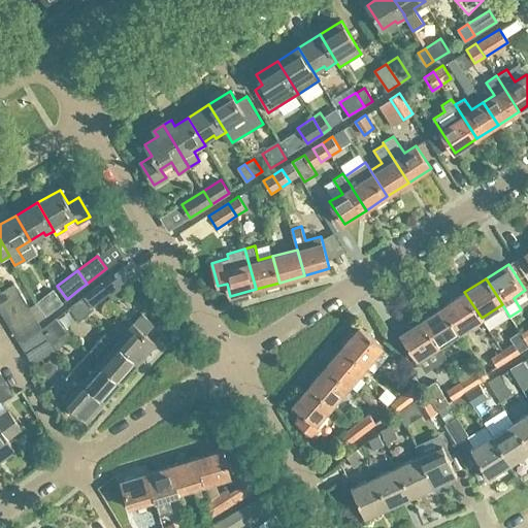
[(0,307),(22,295),(14,284),(0,292),(0,307)]
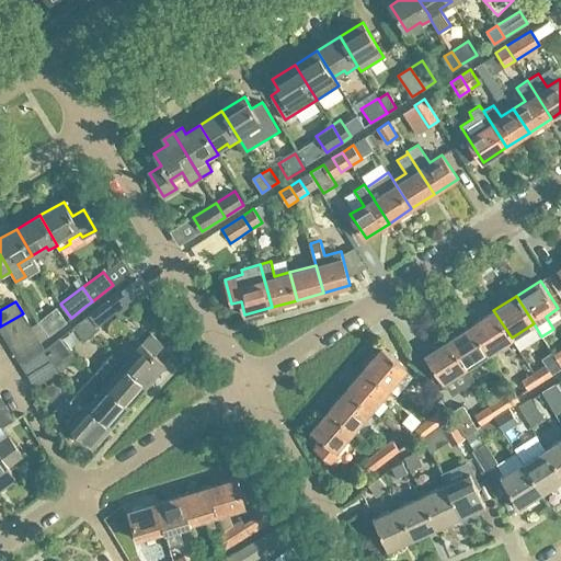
[(107,301),(82,321),(92,334),(100,329),(98,325),(115,311),(107,301)]
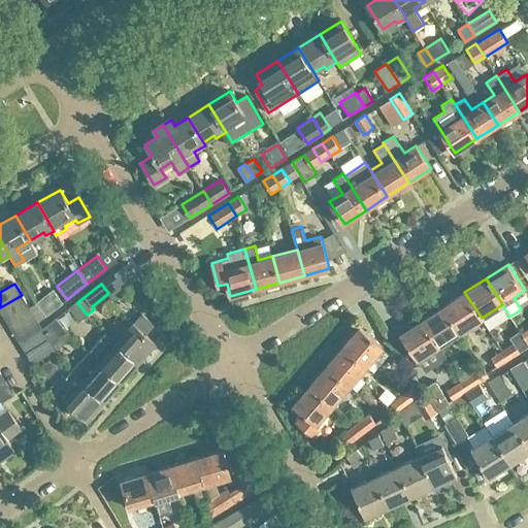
[(53,289),(43,296),(36,302),(45,315),(62,301),(53,289)]
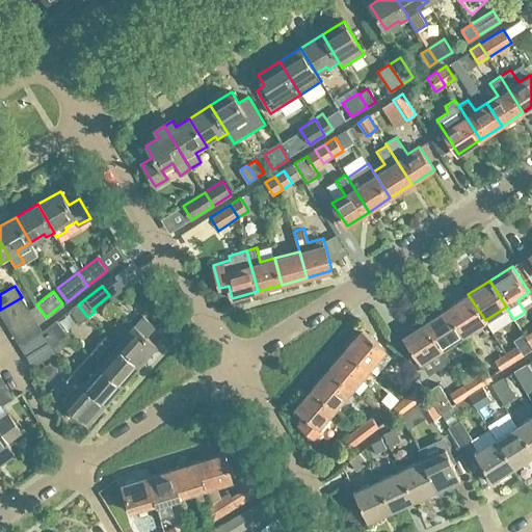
[(485,320),(468,294),(447,308),(463,335),(485,320)]
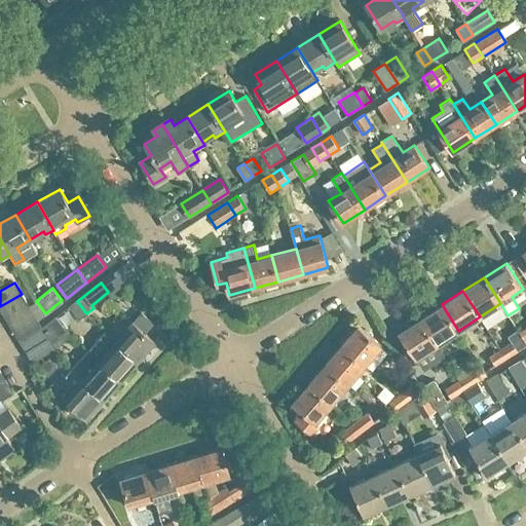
[(28,304),(22,294),(0,306),(0,308),(5,318),(28,304)]
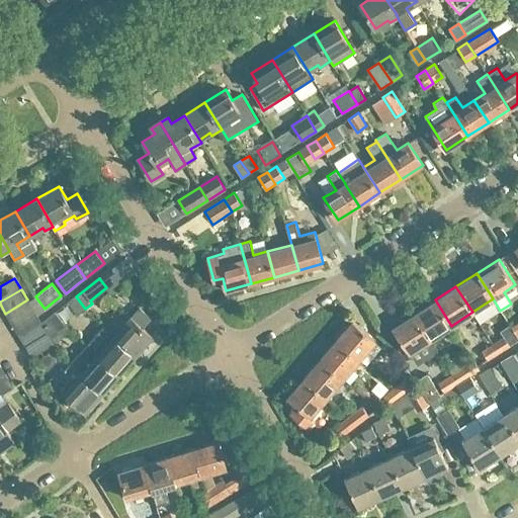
[(78,315),(85,309),(76,296),(68,303),(78,315)]
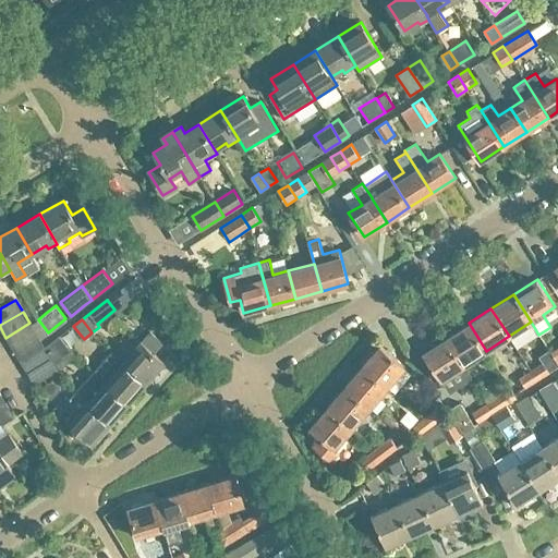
[(13,349),(37,335),(29,323),(5,338),(13,349)]
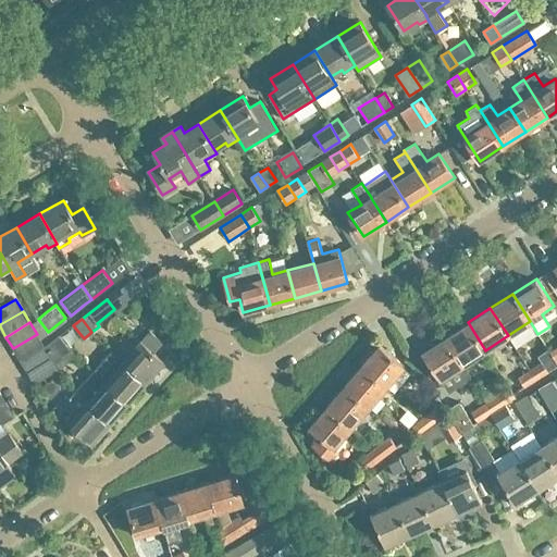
[(462,364),(485,350),(468,322),(445,336),(462,364)]
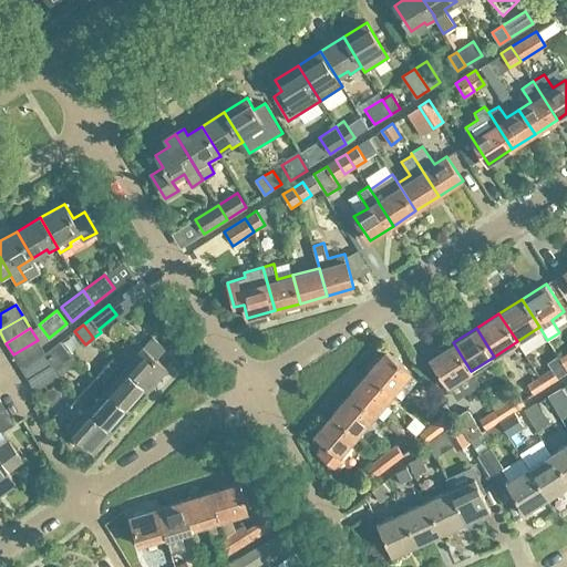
[(166,368),(156,359),(165,349),(152,337),(125,367),(148,388),(166,368)]
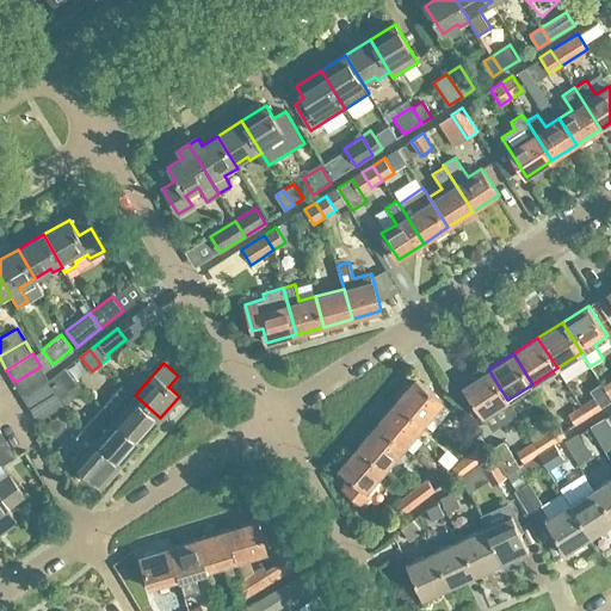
[(482,415),(507,400),(488,369),(485,364),(471,372),(475,377),(463,386),(482,415)]
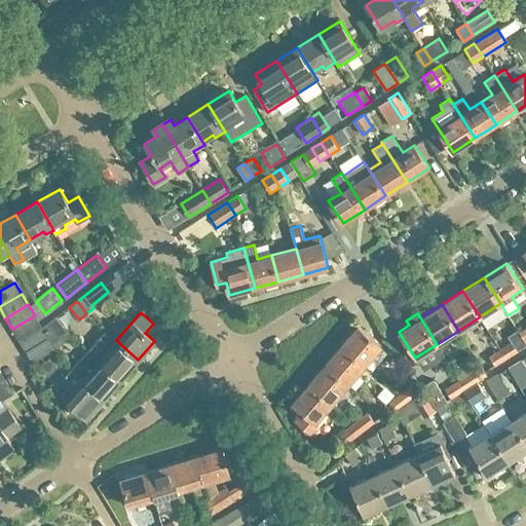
[(19,340),(41,327),(35,315),(12,329),(19,340)]
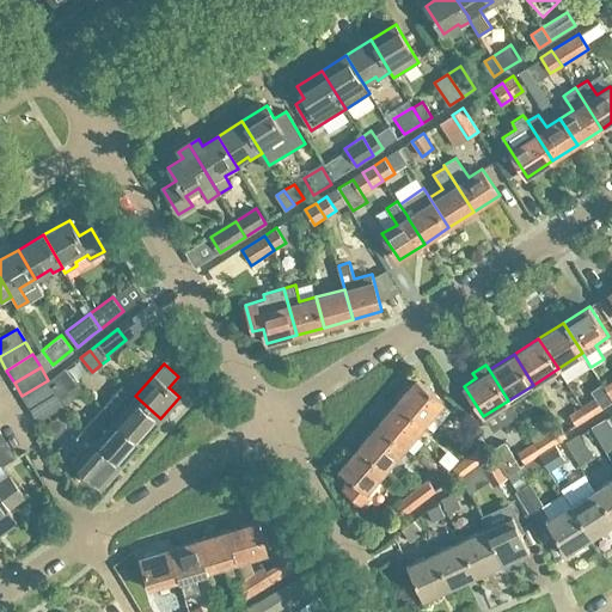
[(77,384),(65,368),(56,375),(68,391),(77,384)]
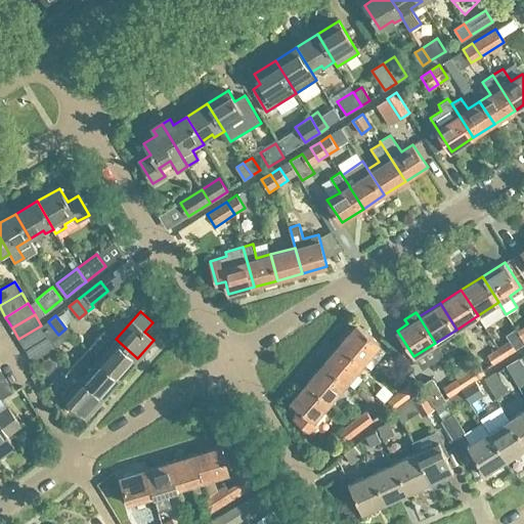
[(380,344),(357,324),(340,344),(363,363),(380,344)]
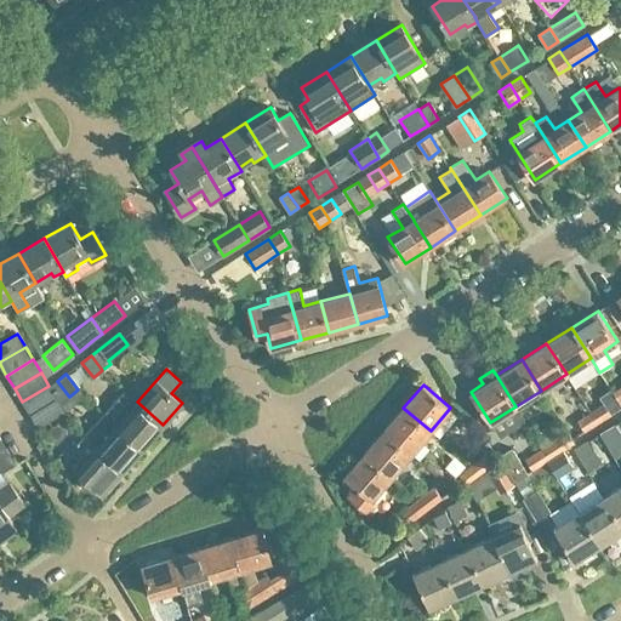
[(30,414),(57,398),(49,386),(22,402),(30,414)]
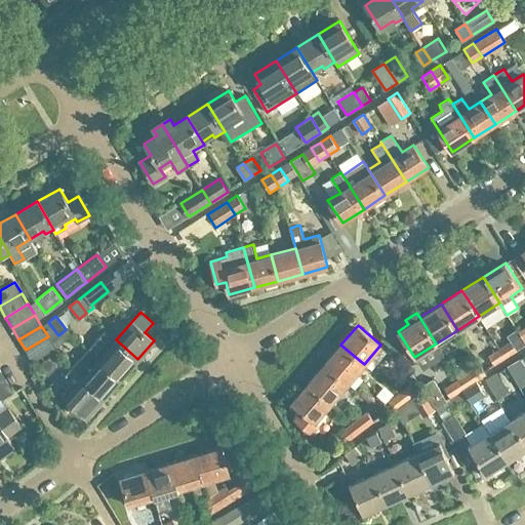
[(137,359),(116,339),(104,329),(87,349),(121,378),(137,359)]
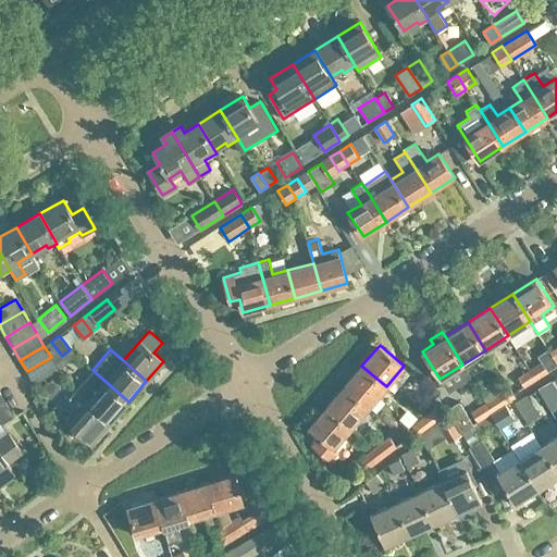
[(58,369),(51,357),(27,371),(34,383),(58,369)]
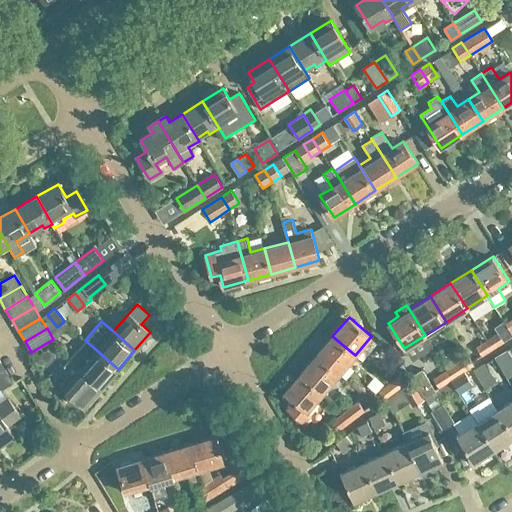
[(498,332),(487,340),(493,348),(504,341),(498,332)]
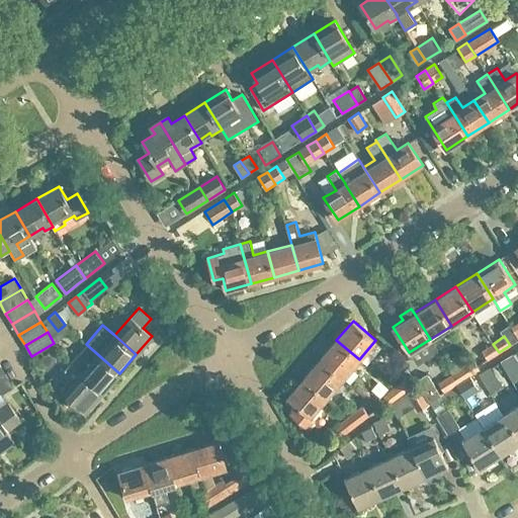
[(359,359),(336,340),(320,359),(343,378),(359,359)]
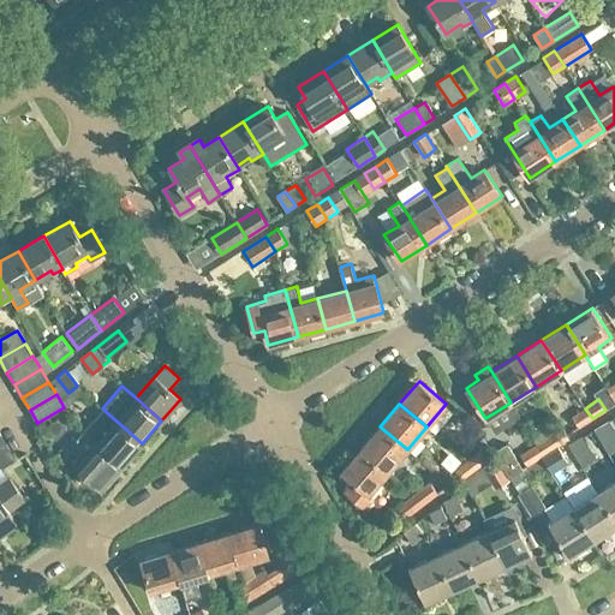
[(123,465),(142,443),(102,408),(93,421),(84,430),(93,439),(93,440),(123,465)]
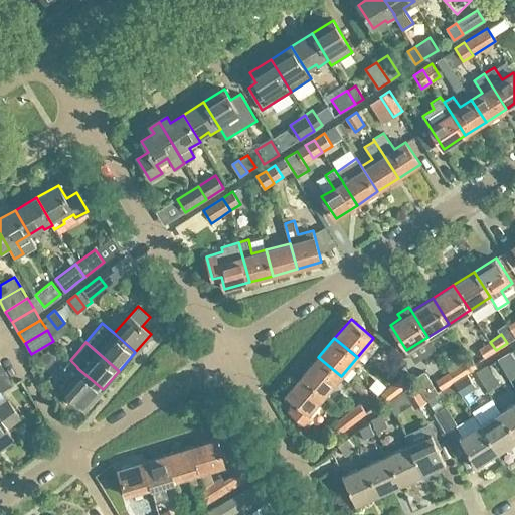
[(484,358),(496,350),(490,342),(479,349),(484,358)]
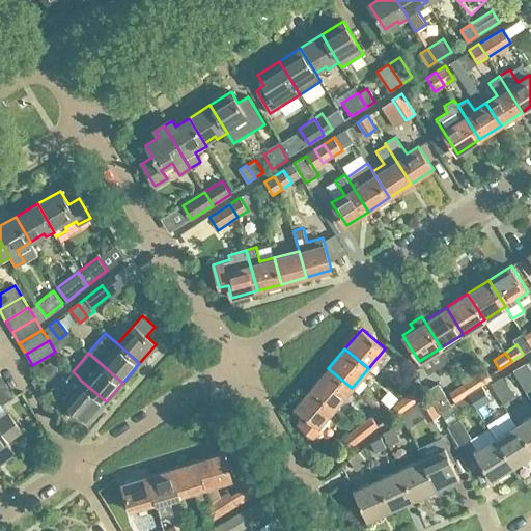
[(530,372),(530,368),(527,362),(513,370),(520,380),(530,372)]
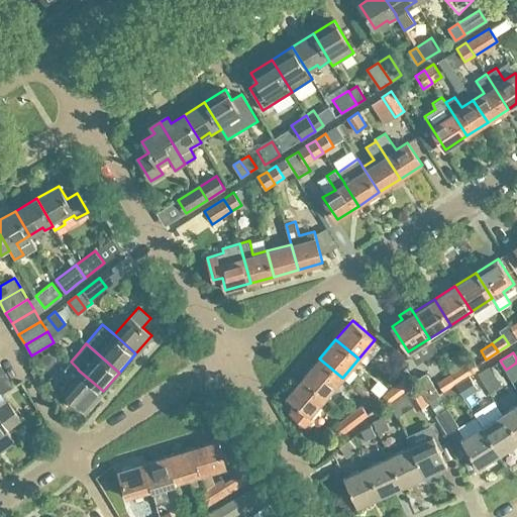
[(342,378),(319,358),(303,377),(326,397),(342,378)]
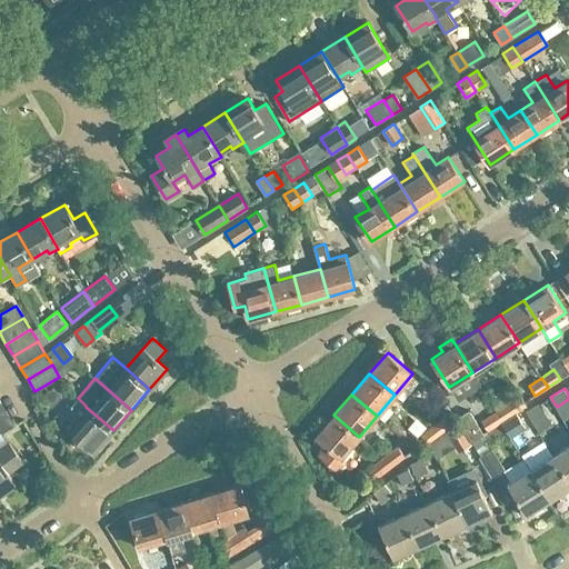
[(510,402),(497,410),(503,420),(516,411),(510,402)]
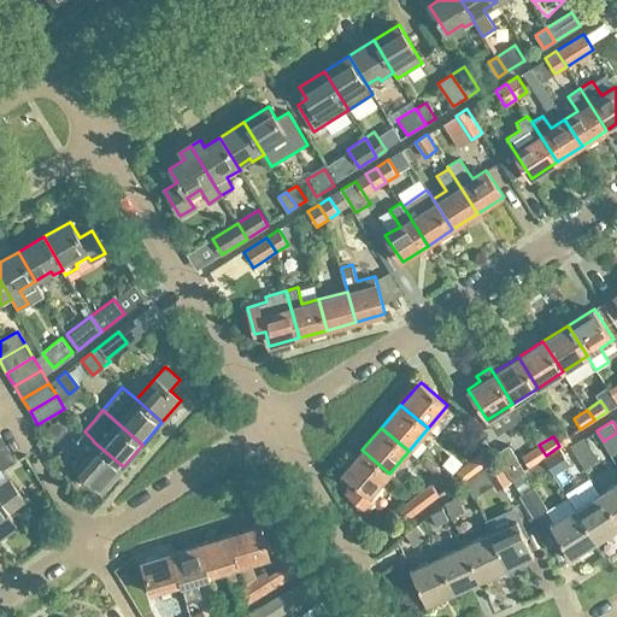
[(570,445),(583,466),(597,458),(583,438),(570,445)]
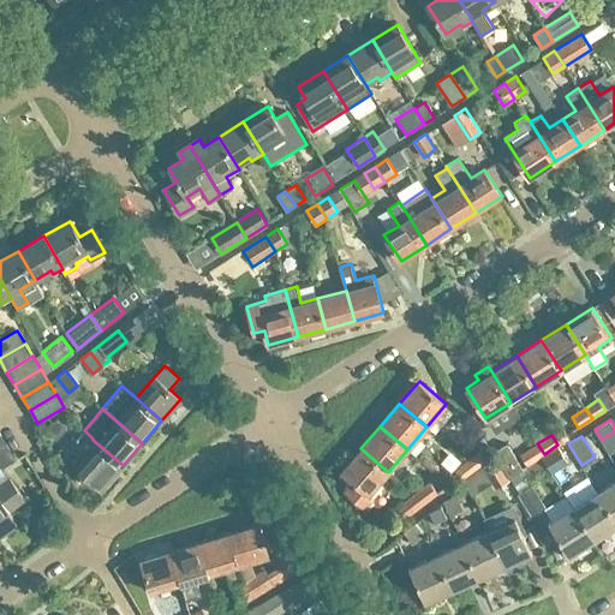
[(482,437),(476,443),(481,449),(483,452),(489,447),(482,437)]
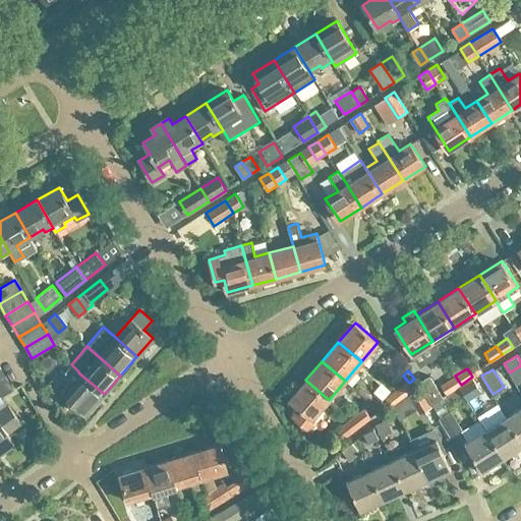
[(85,413),(104,394),(78,372),(71,381),(73,384),(64,394),(85,413)]
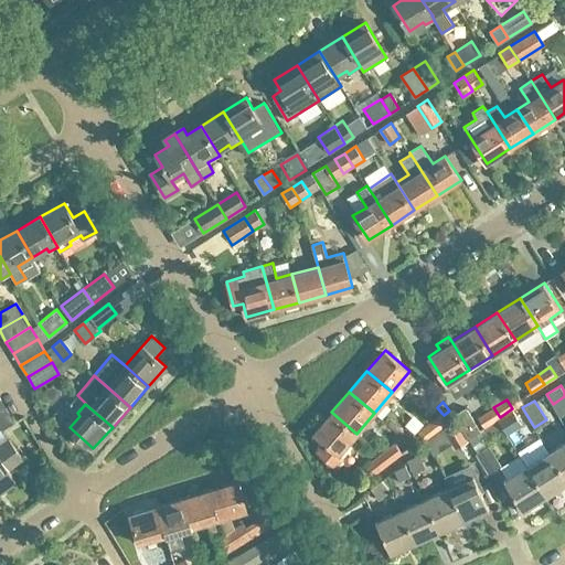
[(478,430),(462,407),(452,414),(468,437),(478,430)]
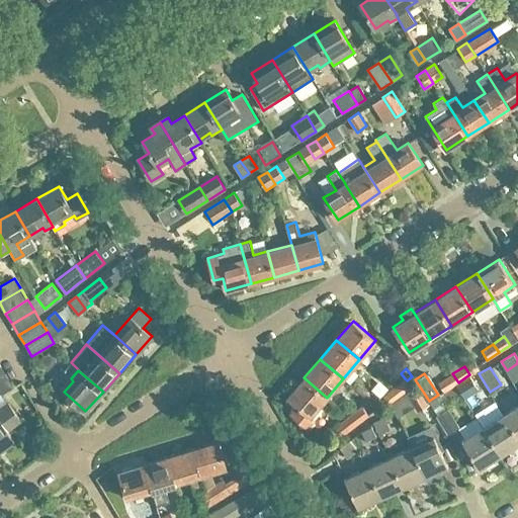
[(444,392),(458,382),(452,373),(438,383),(444,392)]
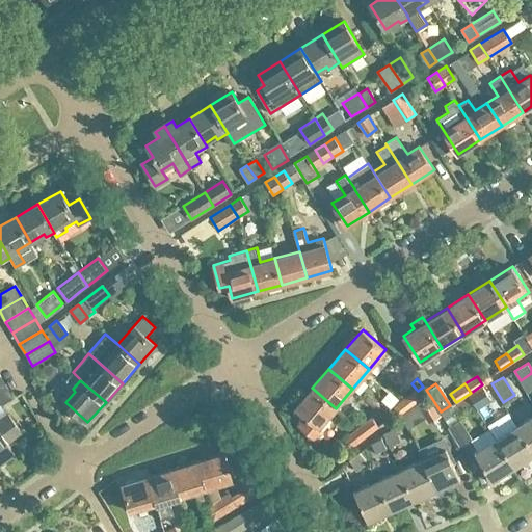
[(0,405),(14,398),(6,387),(0,390),(0,405)]
